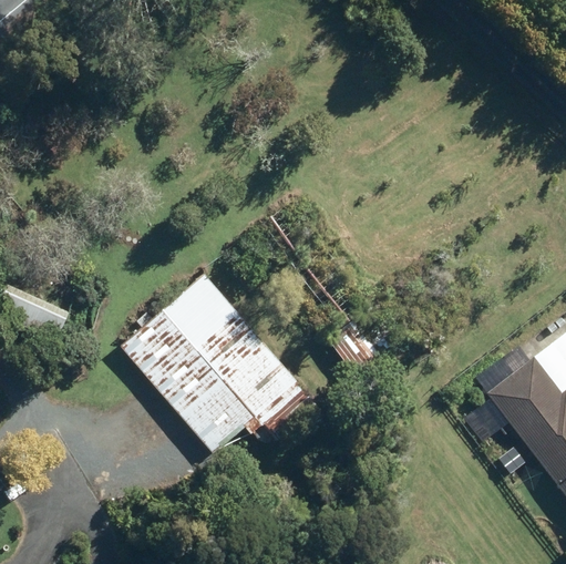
[(120,346),(214,455),(244,430),(251,439),(268,424),(283,441),(320,408),(204,274),(120,346)]
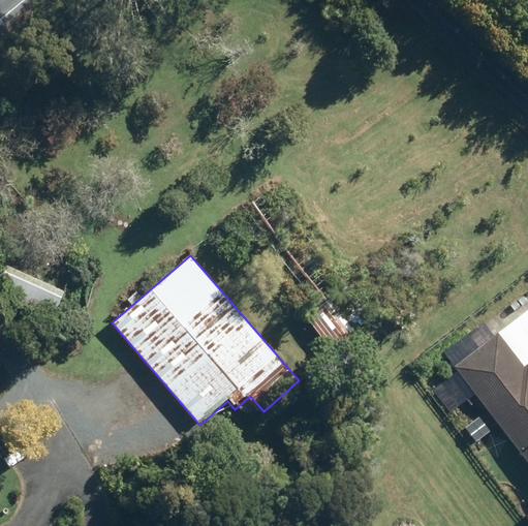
[(0,295),(53,318),(65,290),(0,261),(0,295)]
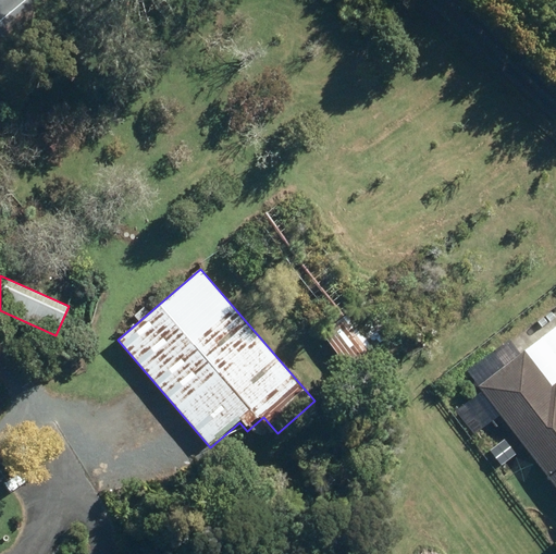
[(323,335),(348,367),(386,340),(361,307),(323,335)]
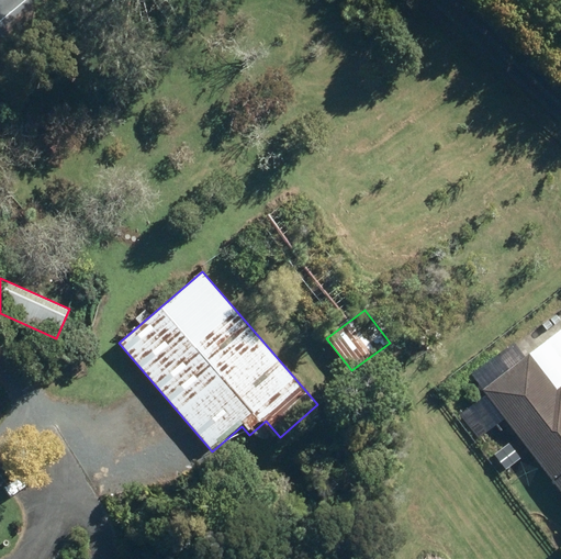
[(484,392),(560,490),(560,386),(557,389),(530,356),(484,392)]
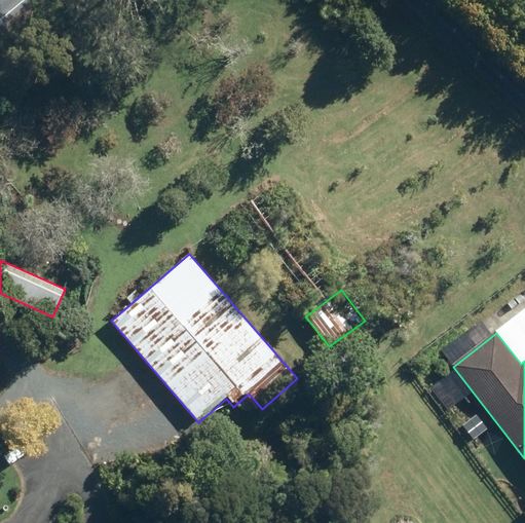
[(452,367),(427,386),(445,409),(471,389),(452,367)]
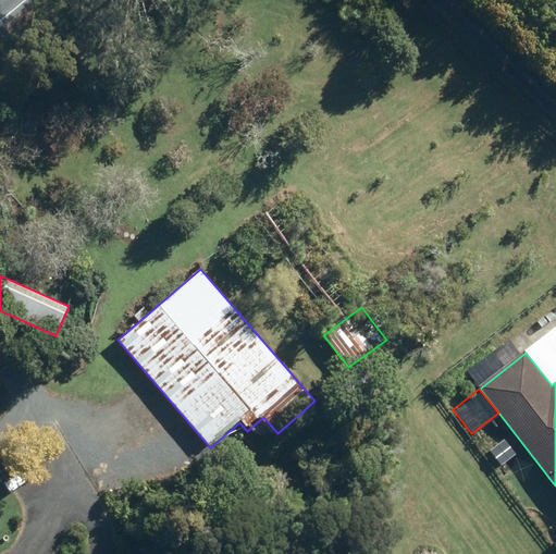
All buildings are outlined.
